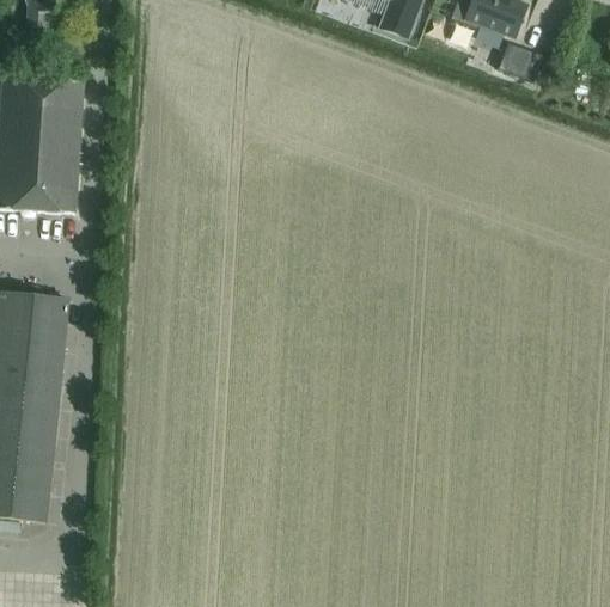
[(29,0),(32,6),(31,24),(50,24),(50,12),(75,13),(75,0),(29,0)]
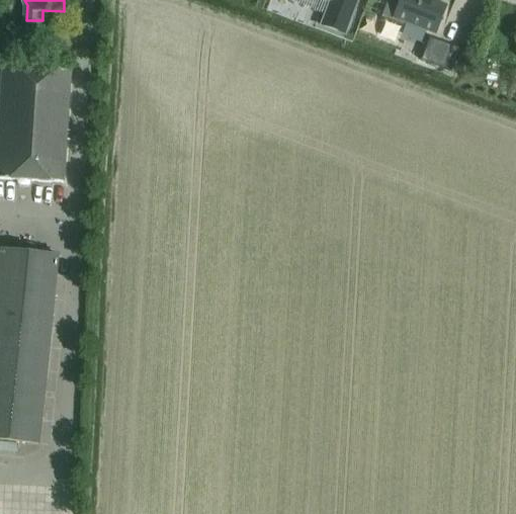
[(331,0),(323,22),(346,30),(357,0),(331,0)]
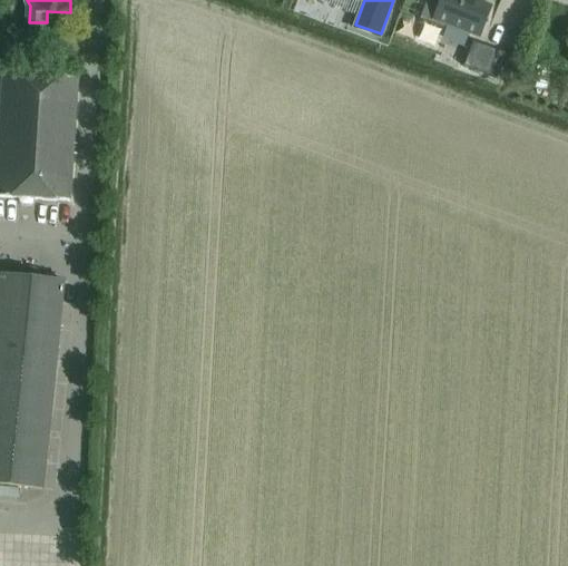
[(426,3),(419,20),(447,30),(449,25),(482,37),(495,6),(479,0),(443,0),(440,9),(426,3)]
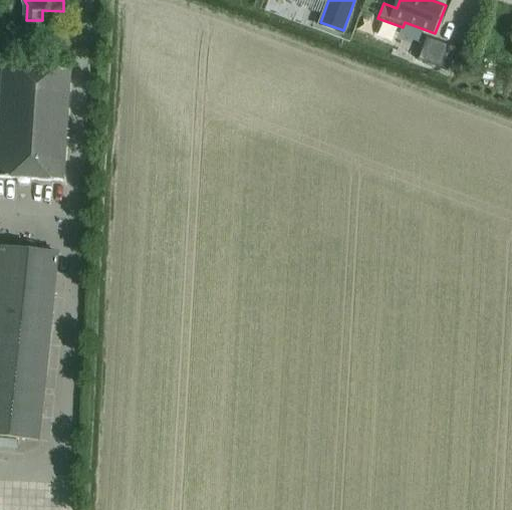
[(428,33),(419,56),(449,67),(458,44),(428,33)]
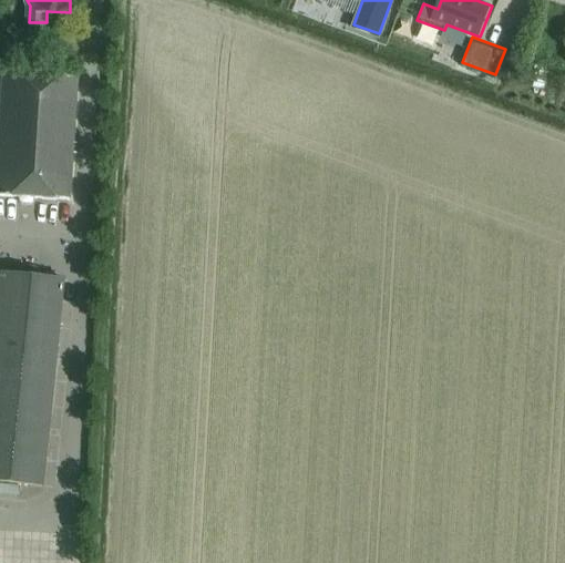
[(78,151),(79,141),(74,141),(79,75),(4,71),(0,140),(0,192),(71,197),(73,151),(78,151)]
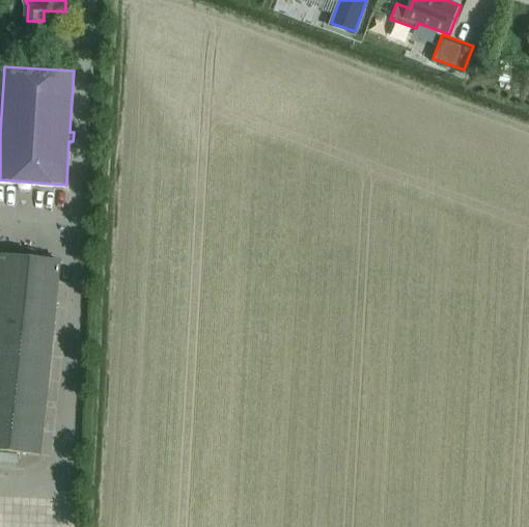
[(0,446),(40,450),(45,404),(60,257),(40,255),(39,251),(38,249),(35,246),(32,245),(28,245),(25,246),(22,248),(20,253),(0,251),(0,446)]
